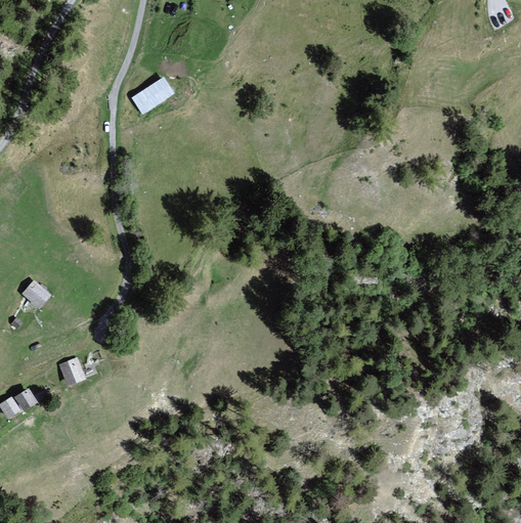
[(163,76),(131,97),(142,114),(174,93),(163,76)]
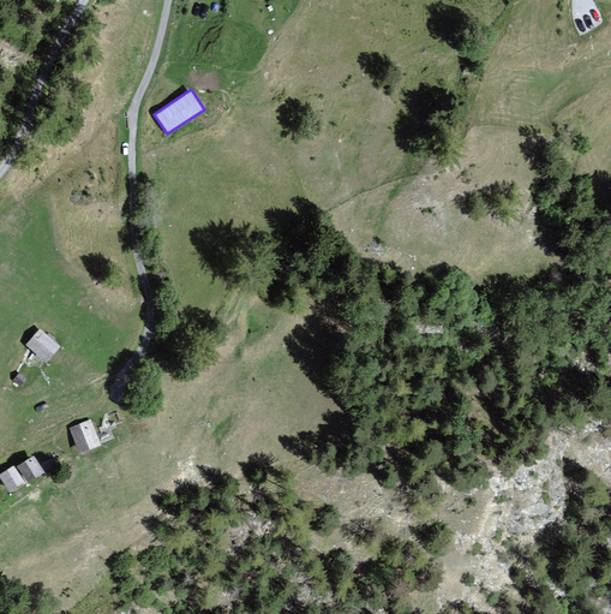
[(60,347),(40,329),(27,345),(47,363),(60,347)]
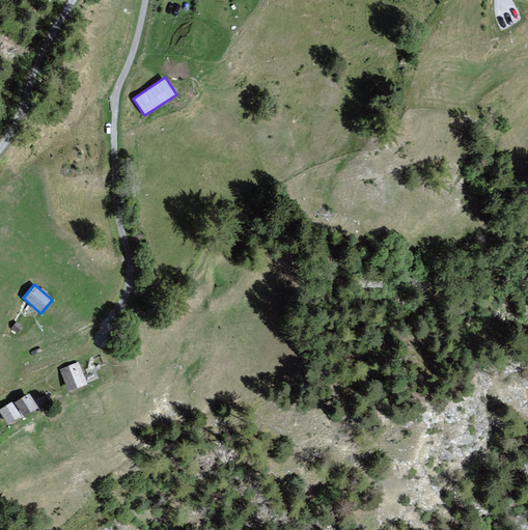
[(79,365),(61,370),(67,393),(85,388),(79,365)]
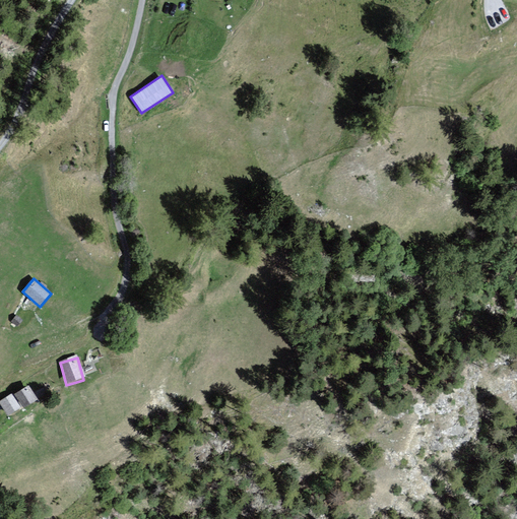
[(28,387),(14,394),(21,408),(36,401),(28,387)]
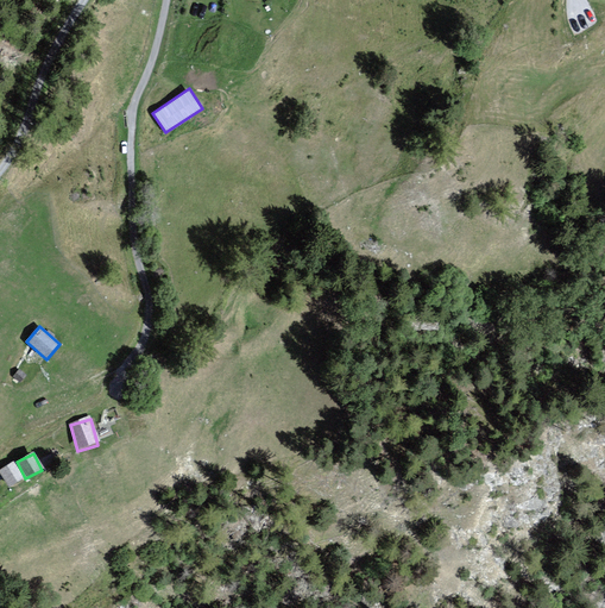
[(19,480),(11,464),(0,469),(0,476),(6,487),(19,480)]
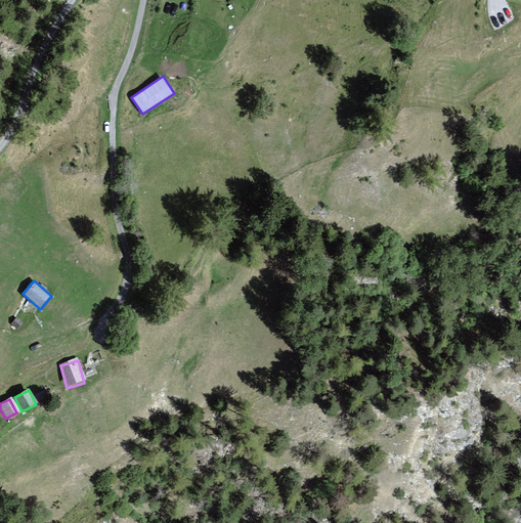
All buildings are outlined.
